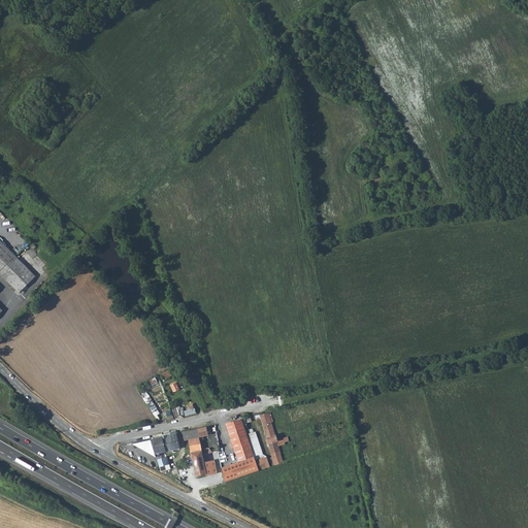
[(0,271),(21,292),(36,276),(0,240),(0,271)]
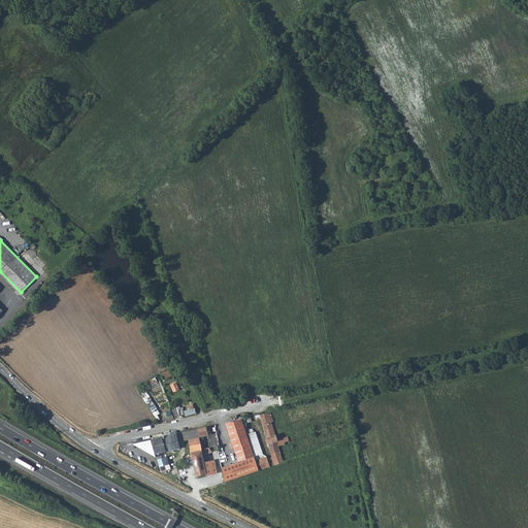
[(169,370),(159,376),(161,382),(172,375),(169,370)]
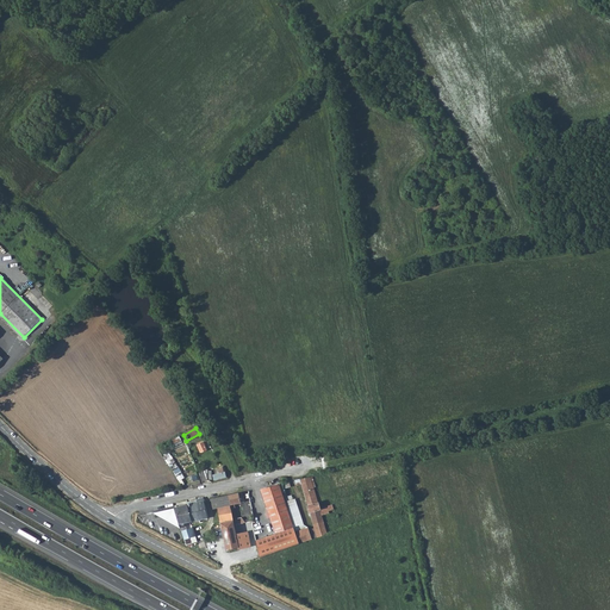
[(203,442),(198,444),(201,453),(207,449),(203,442)]
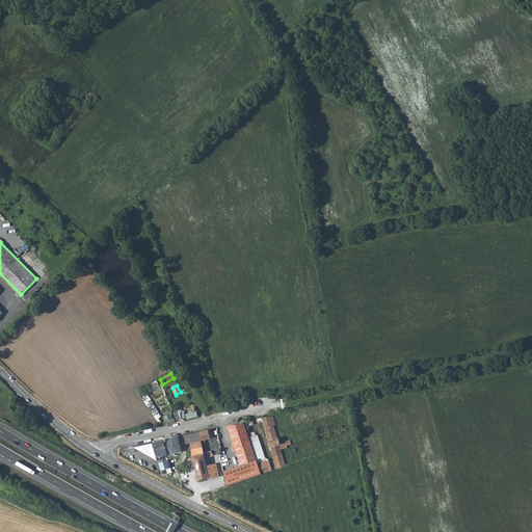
[(149,404),(155,411),(158,408),(152,402),(149,404)]
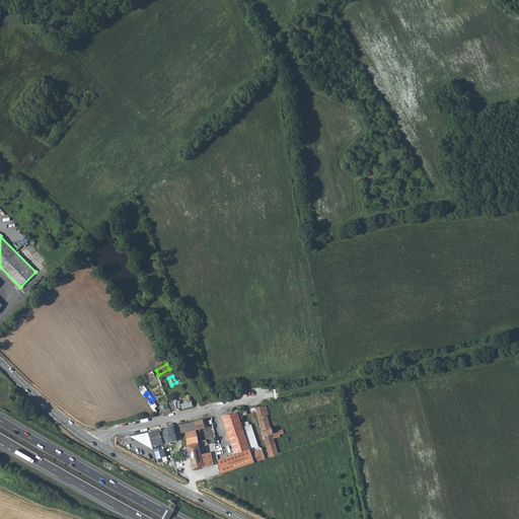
[(171,410),(177,408),(177,401),(177,399),(169,401),(171,410)]
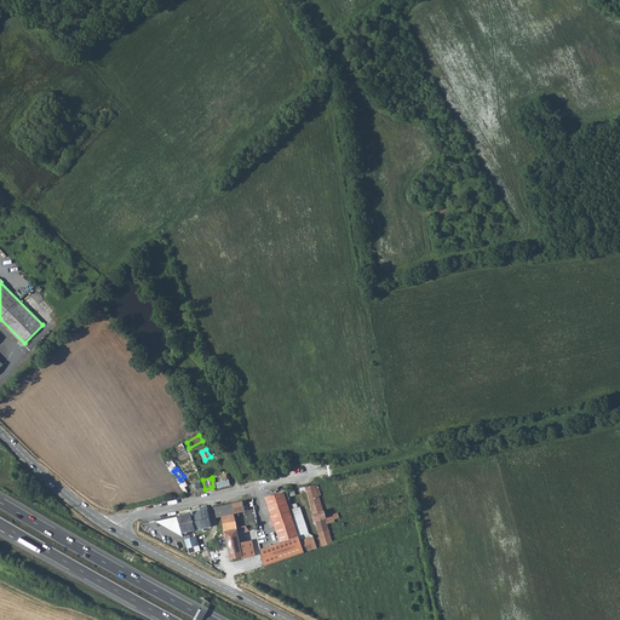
[(214,484),(214,489),(228,486),(225,478),(219,480),(220,483),(214,484)]
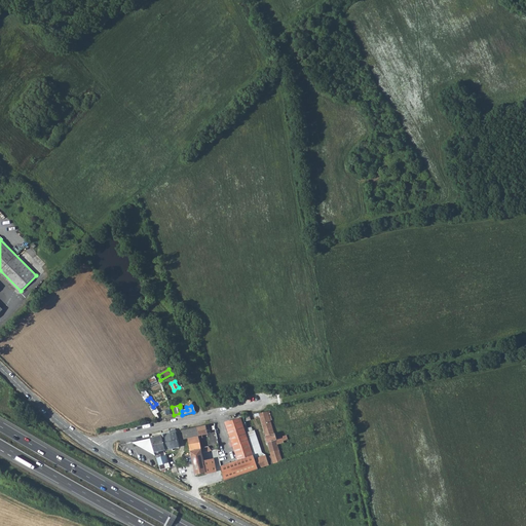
[(266,436),(274,463),(283,460),(277,444),(284,443),(284,441),(288,440),(287,435),(277,438),(275,433),(274,433),(268,411),(254,414),(255,418),(260,417),(266,436)]
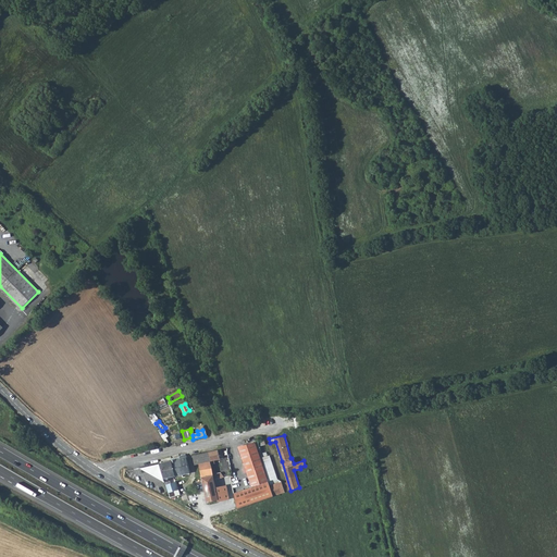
[(256,442),(238,446),(251,487),(268,481),(256,442)]
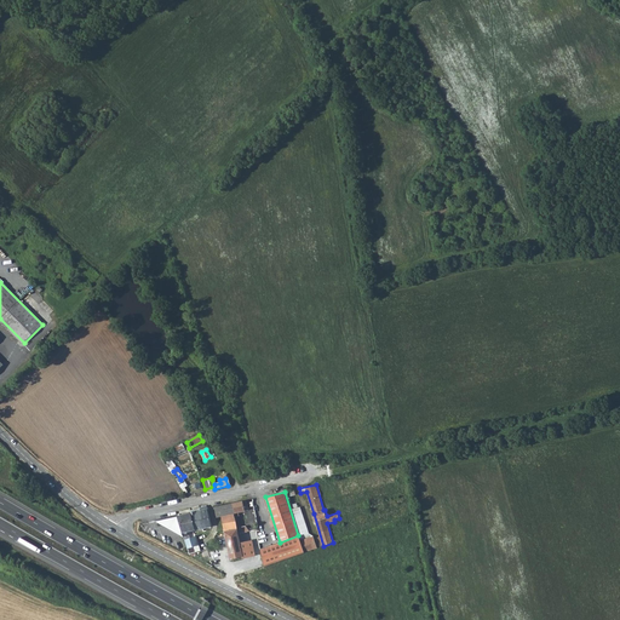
[(248,510),(246,500),(233,504),(235,514),(248,510)]
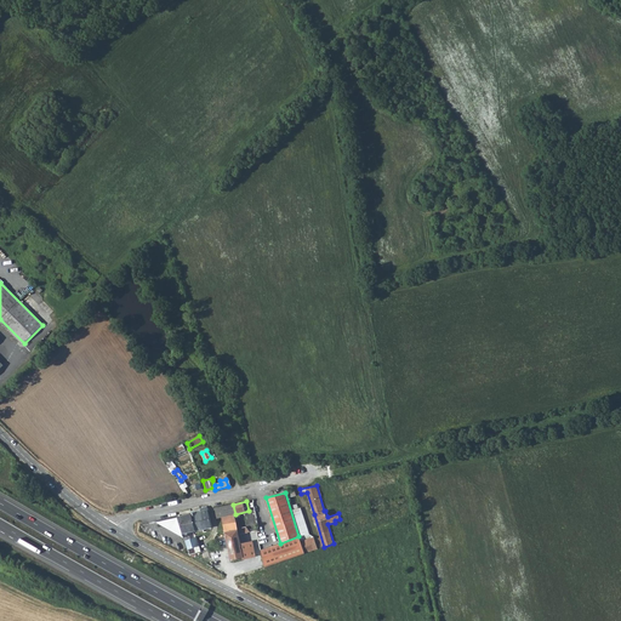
[(215,508),(217,518),(222,517),(235,514),(233,505),(215,508)]
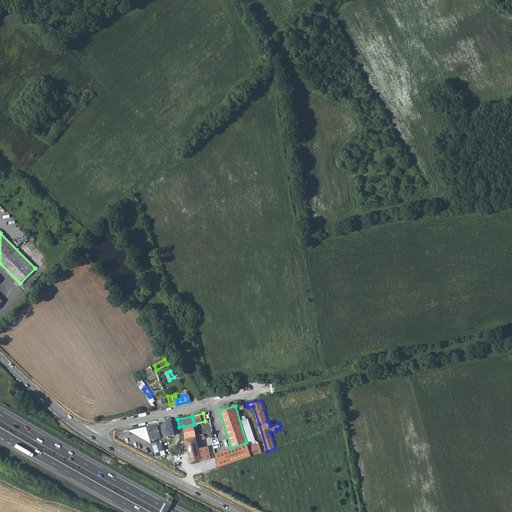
[(162,437),(168,436),(165,429),(167,429),(165,419),(157,421),(157,423),(162,437)]
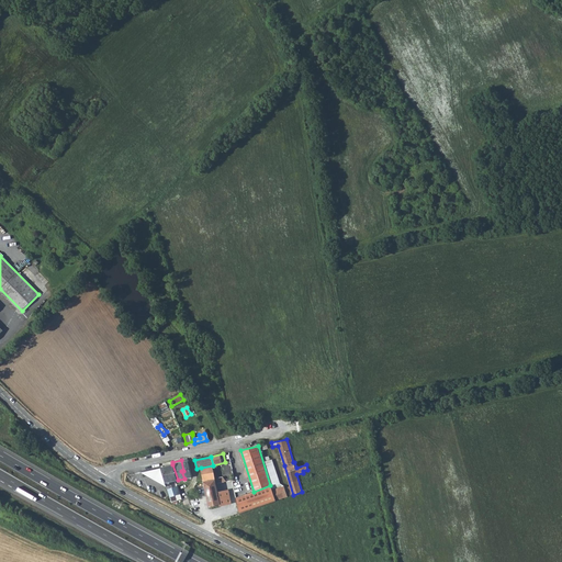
[(191,476),(188,461),(183,461),(182,460),(181,460),(183,471),(181,471),(184,479),(191,476)]
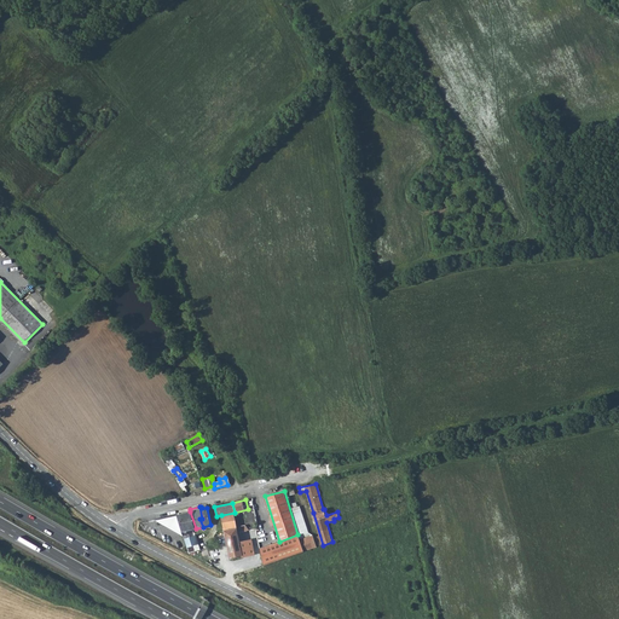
[(299,507),(291,508),(295,520),(302,519),(299,507)]
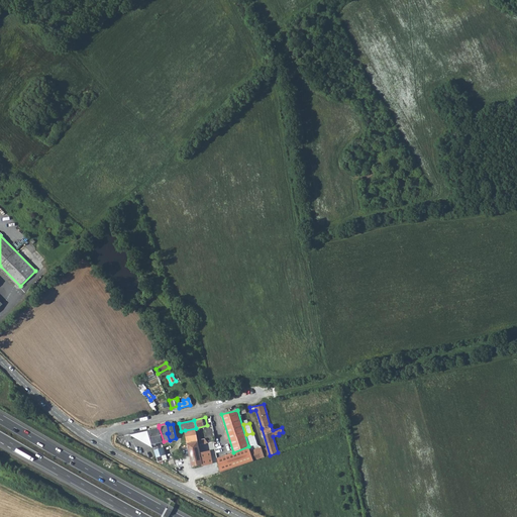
[(161,442),(164,441),(159,427),(147,430),(150,437),(152,444),(161,442)]
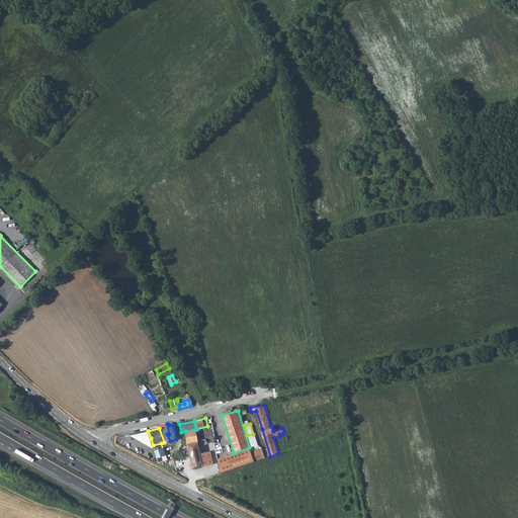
[(185,431),(188,443),(198,441),(196,429),(185,431)]
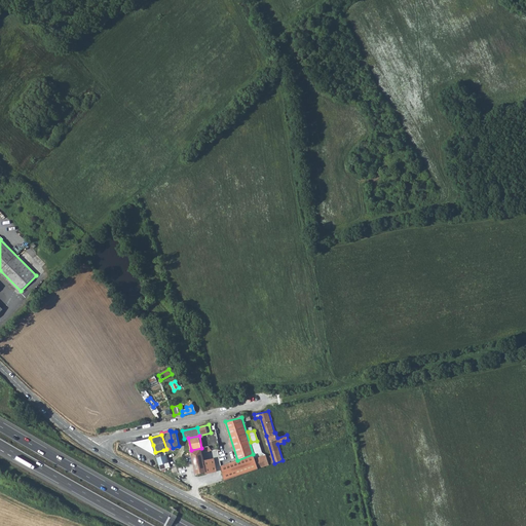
[(207,472),(201,448),(191,450),(190,451),(195,475),(207,472)]
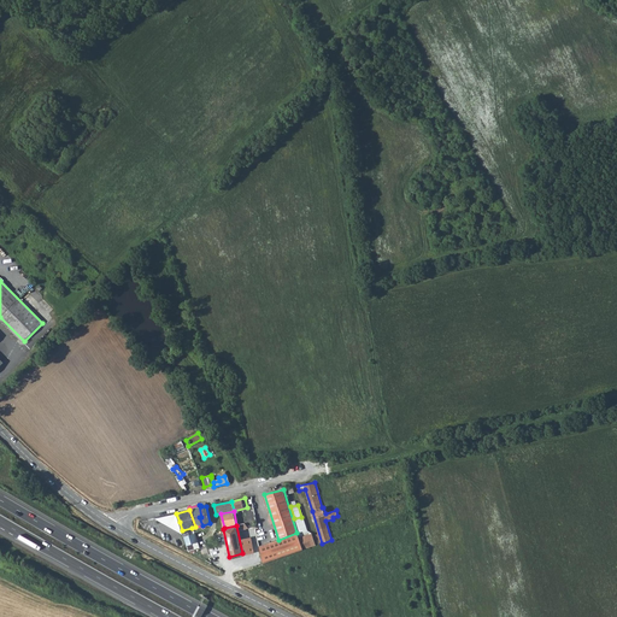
[(189,535),(184,536),(184,540),(187,546),(188,552),(199,548),(194,534),(189,535)]
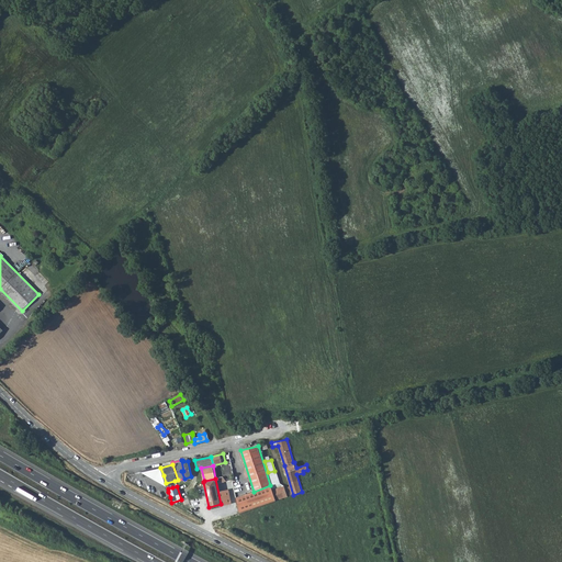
[(284,486),(273,490),(277,501),(288,497),(284,486)]
